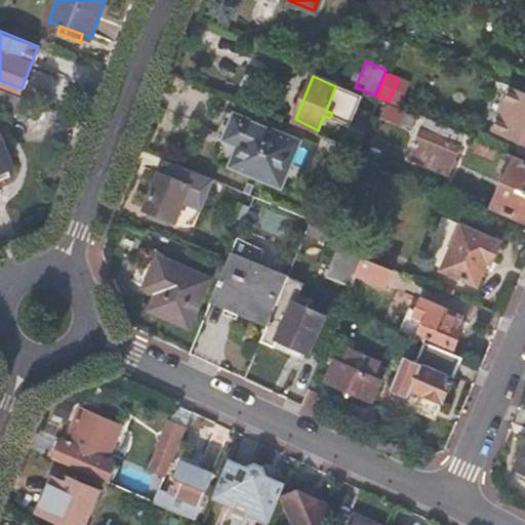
[(524,135),(524,89),(511,83),(493,122),(524,135)]
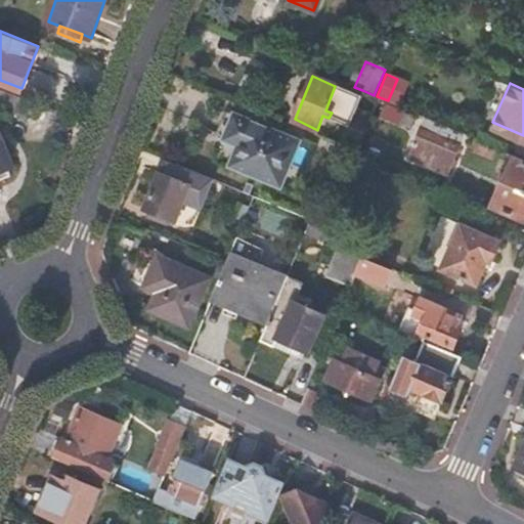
[(0,114),(10,118),(19,94),(2,87),(0,86),(0,114)]
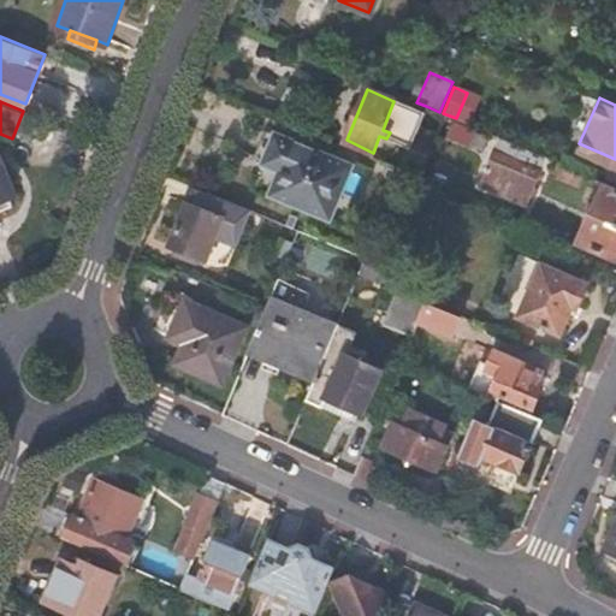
[(401,166),(397,177),(414,184),(443,113),(439,112),(426,106),(407,153),(401,166)]
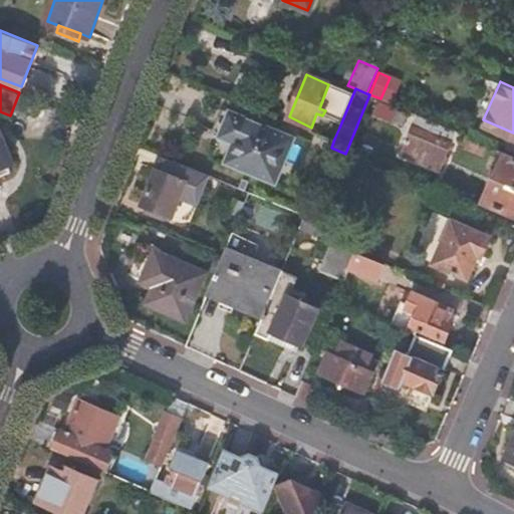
[(376,103),(372,117),(403,124),(406,110),(376,103)]
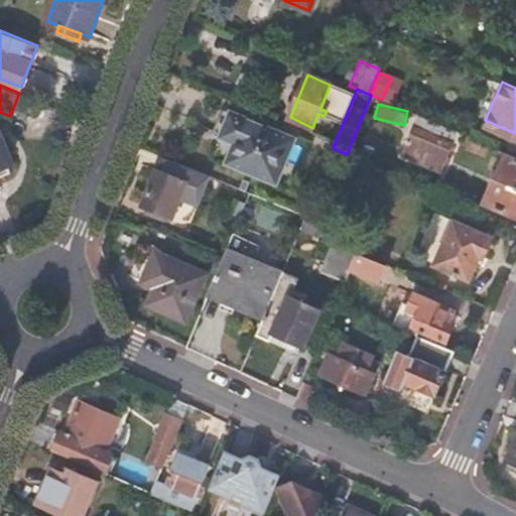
[(267,175),(283,132),(218,107),(212,122),(227,128),(216,155),(267,175)]
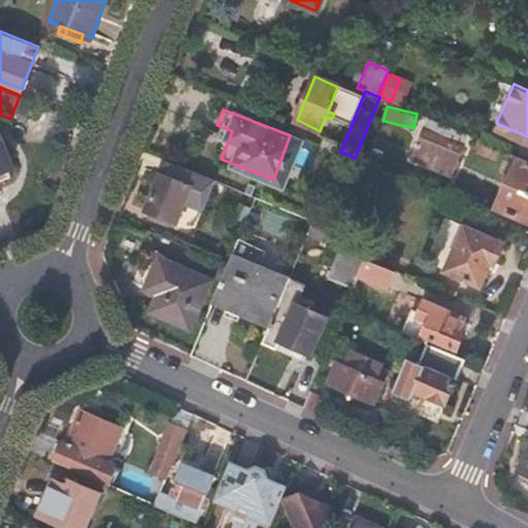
[(467,133),(428,117),(411,153),(447,168),(452,157),(457,159),(467,133)]
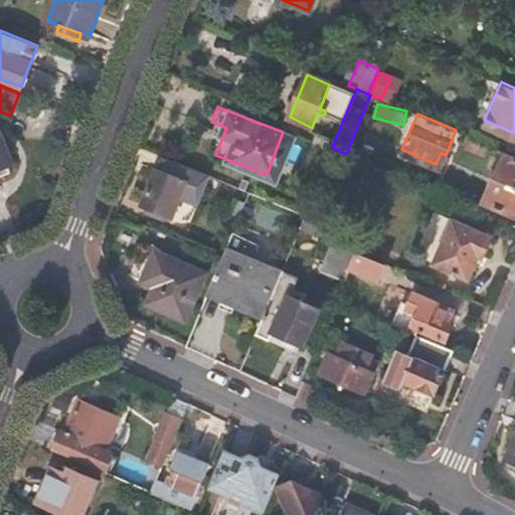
[(329,124),(325,135),(335,139),(340,128),(329,124)]
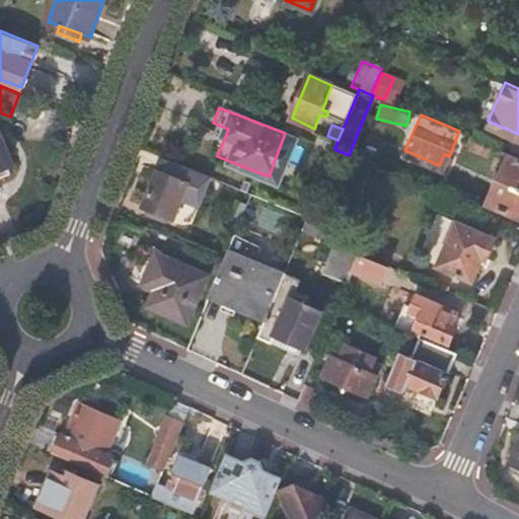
[(327,136),(311,130),(307,138),(335,149),(338,140),(327,136)]
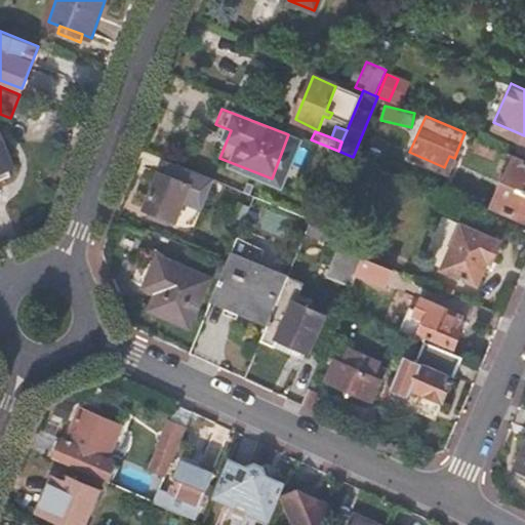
[(0,168),(7,166),(11,164),(0,138),(0,168)]
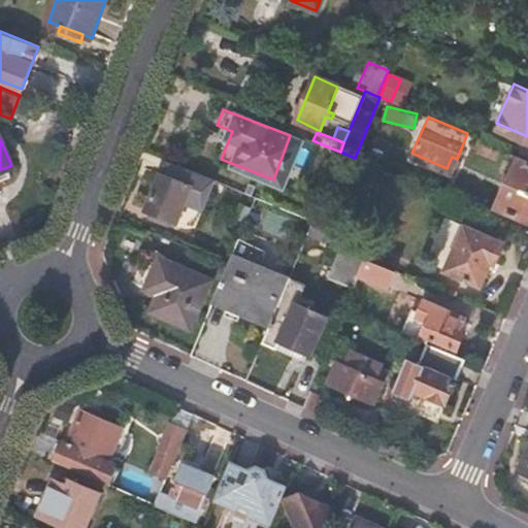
[(496,156),(501,146),(482,139),(477,149),(496,156)]
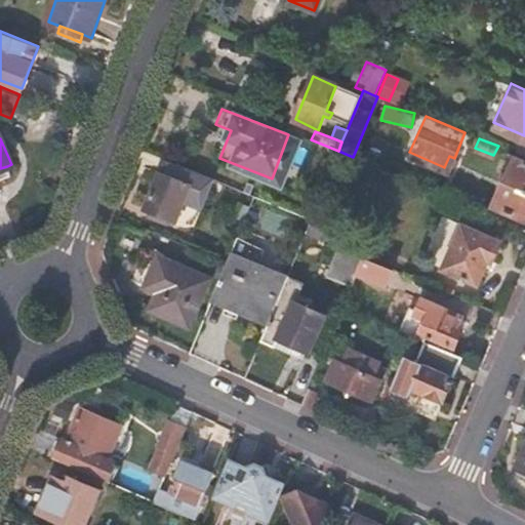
[(524,218),(524,156),(516,153),(507,174),(502,173),(500,178),(505,180),(494,205),(524,218)]
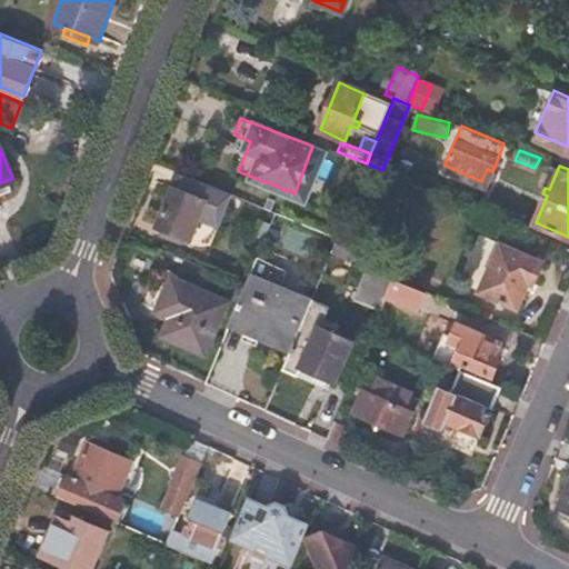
[(205,181),(179,170),(157,223),(188,237),(203,200),(198,197),(205,181)]
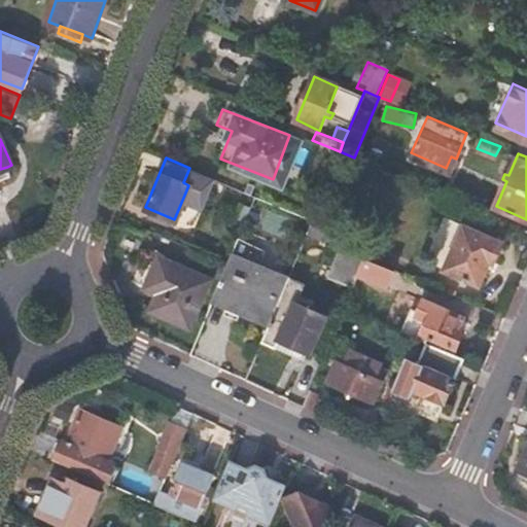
[(0,177),(10,173),(7,167),(0,169),(0,177)]
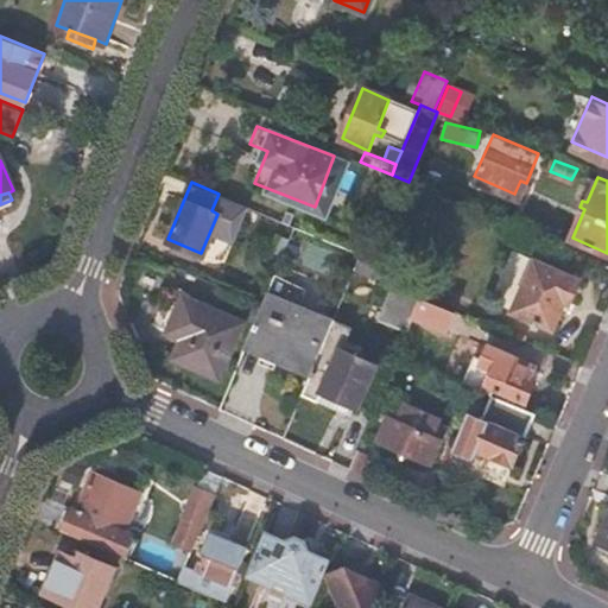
[(274,216),(238,201),(233,211),(271,228),(274,216)]
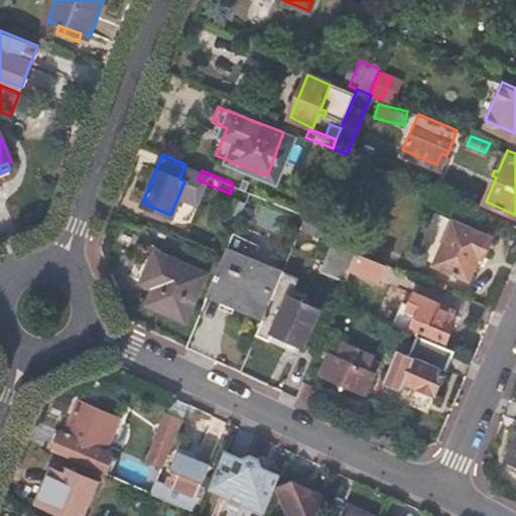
[(230,221),(237,224),(246,202),(239,199),(230,221)]
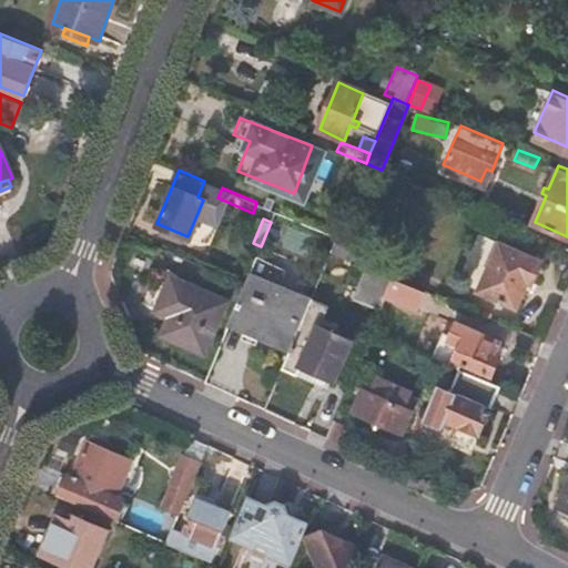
[(372,242),(340,227),(336,236),(335,237),(330,253),(362,266),(372,242)]
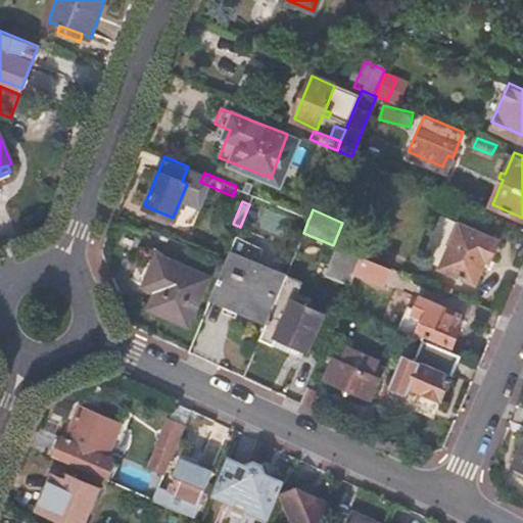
[(489,258),(497,239),(460,223),(440,265),(475,281),(485,257),(489,258)]
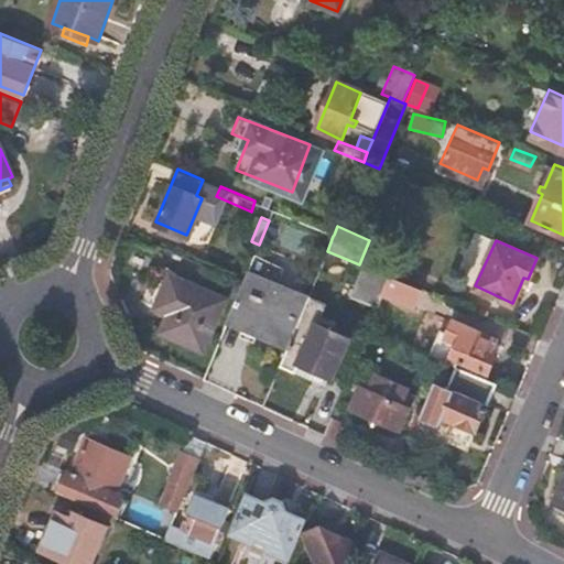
[(350,297),(376,308),(379,303),(382,294),(388,278),(364,267),(350,297)]
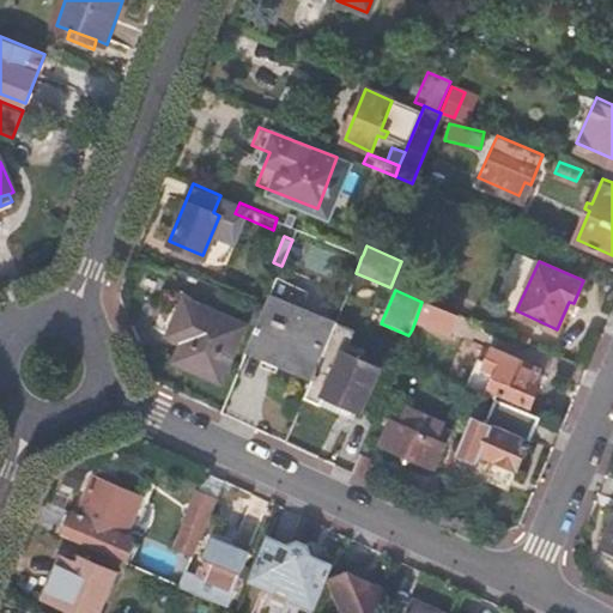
[(269,293),(266,303),(247,350),(313,377),(335,321),(269,293)]
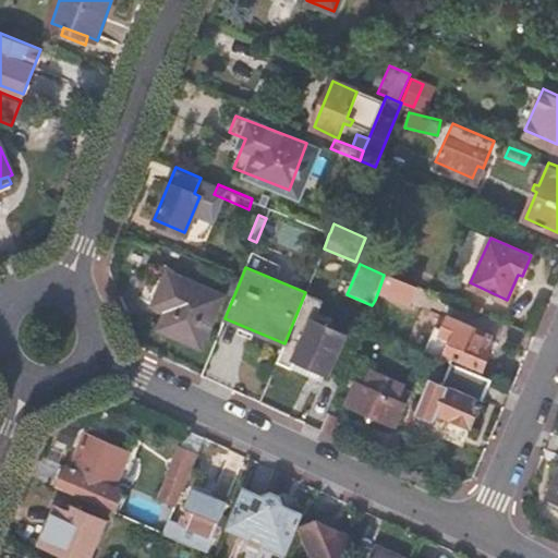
[(202,347),(223,294),(170,270),(158,296),(171,303),(160,329),(202,347)]
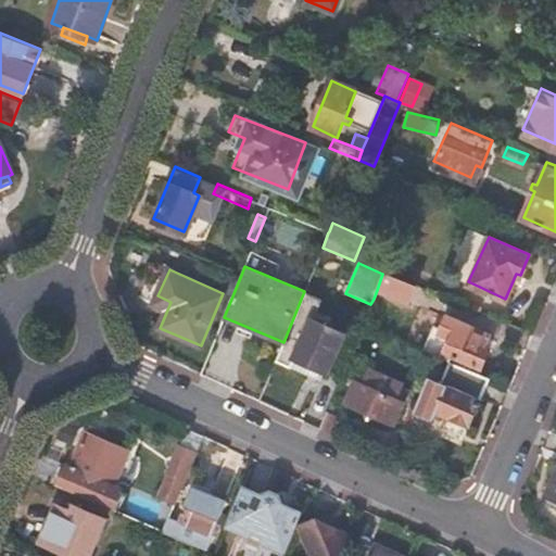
[(382,274),(377,290),(408,303),(415,287),(382,274)]
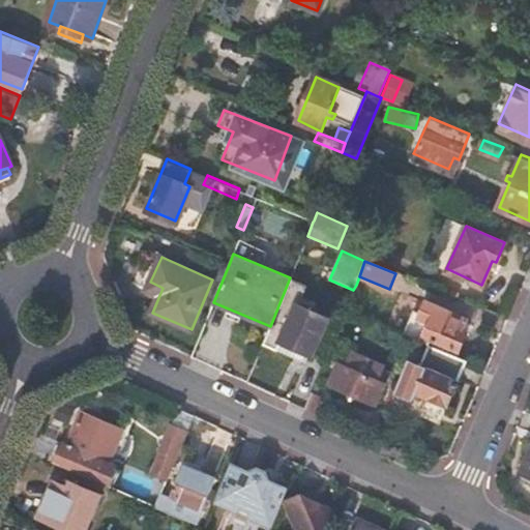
[(270,326),(264,343),(277,349),(281,342),(313,355),(329,318),(297,303),(305,284),(291,276),(290,277),(270,326)]
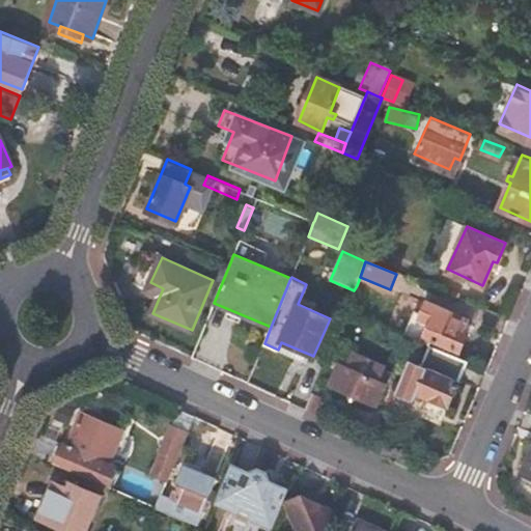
[(413,337),(419,340),(429,344),(431,338),(457,348),(466,332),(464,331),(469,317),(427,301),(422,313),(413,337)]
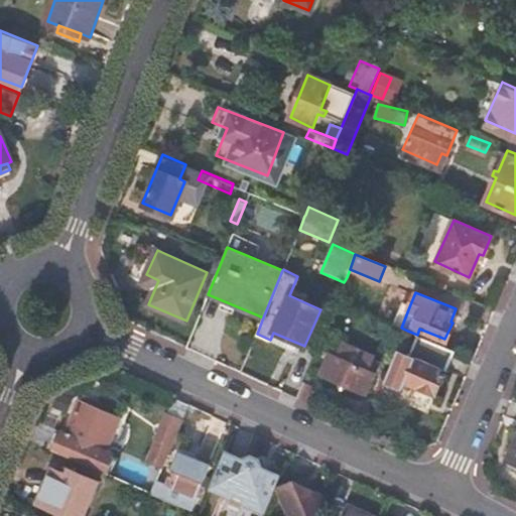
[(403,301),(393,325),(401,328),(410,304),(403,301)]
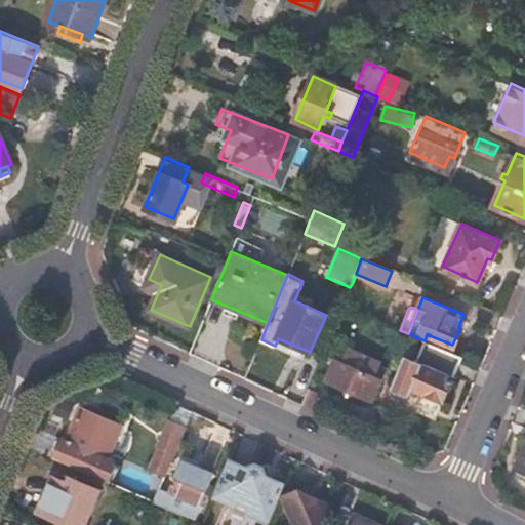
[(414,336),(391,393),(405,400),(408,394),(440,407),(461,355),(425,340),(414,336)]
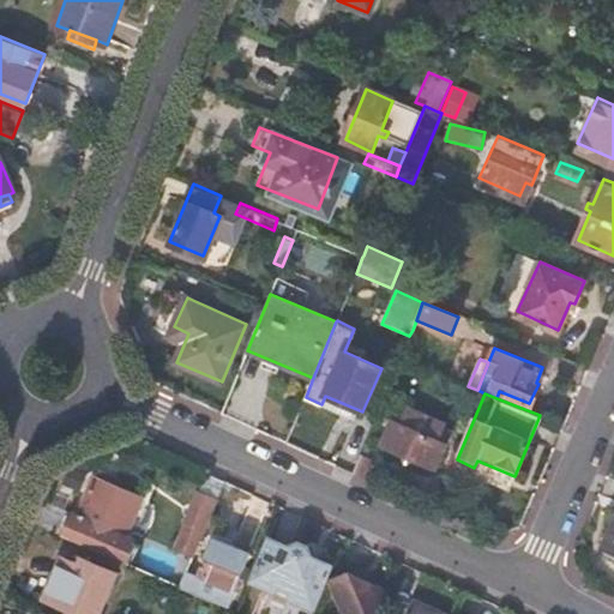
[(437,465),(444,441),(392,421),(383,445),(437,465)]
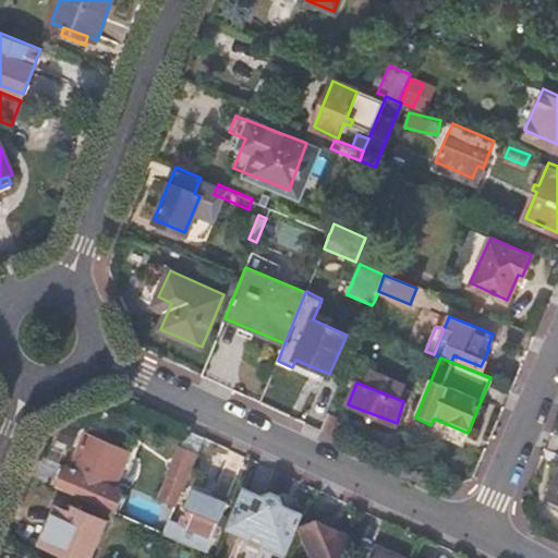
[(327,414),(320,429),(331,435),(339,420),(327,414)]
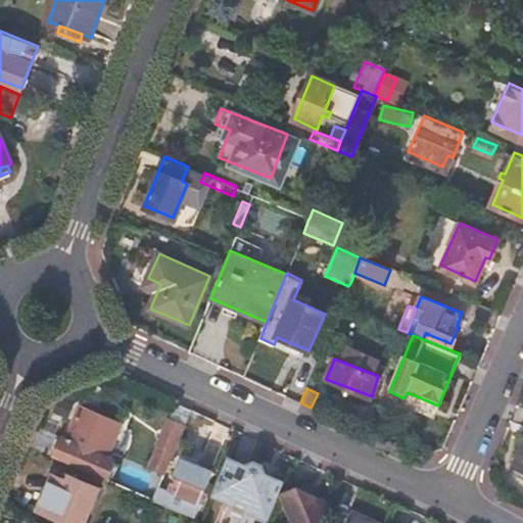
[(63,436),(54,458),(88,472),(108,481),(116,461),(107,457),(122,423),(97,413),(100,408),(87,401),(85,407),(81,406),(65,437),(63,436)]
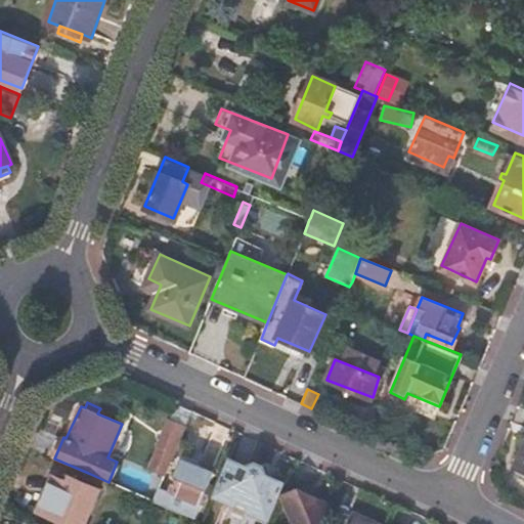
[(166,473),(185,428),(171,421),(156,453),(162,456),(157,468),(166,473)]
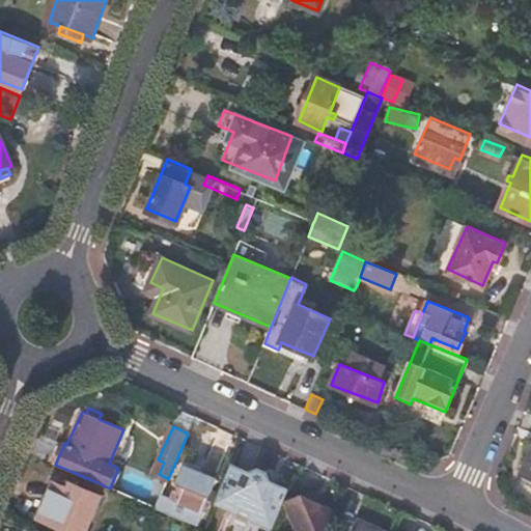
[(166,485),(168,479),(159,474),(164,463),(158,459),(149,477),(166,485)]
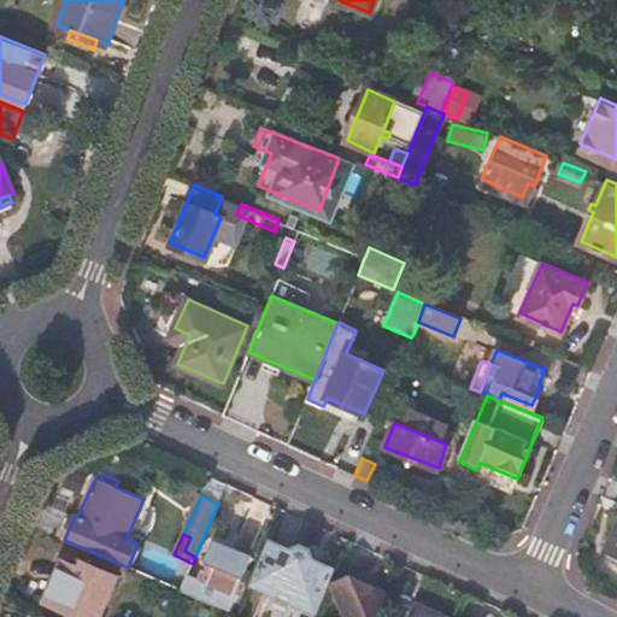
[(291,548),(268,539),(262,552),(247,588),(270,598),(291,606),(316,616),(321,605),(336,566),(312,556),(309,547),(297,544),(291,548)]
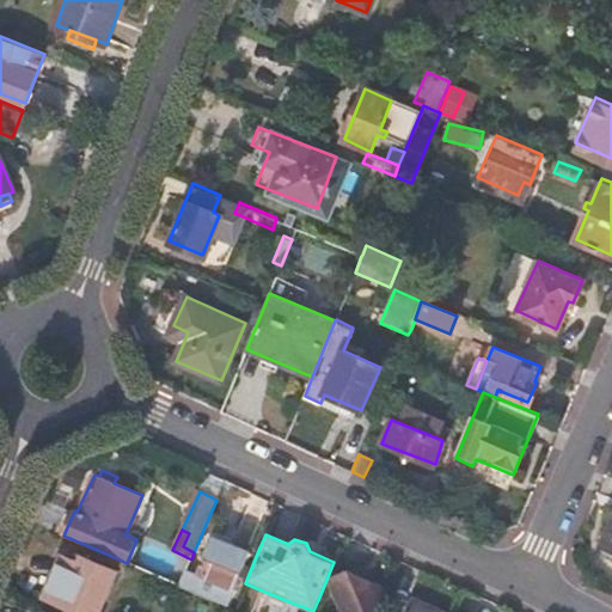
[(187,570),(179,586),(224,606),(248,554),(214,538),(199,575),(187,570)]
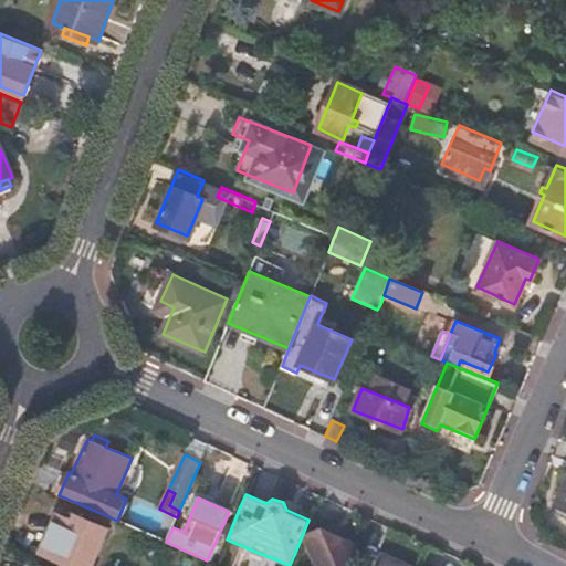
[(41,551),(76,565),(86,565),(105,528),(75,515),(72,522),(56,515),(41,551)]
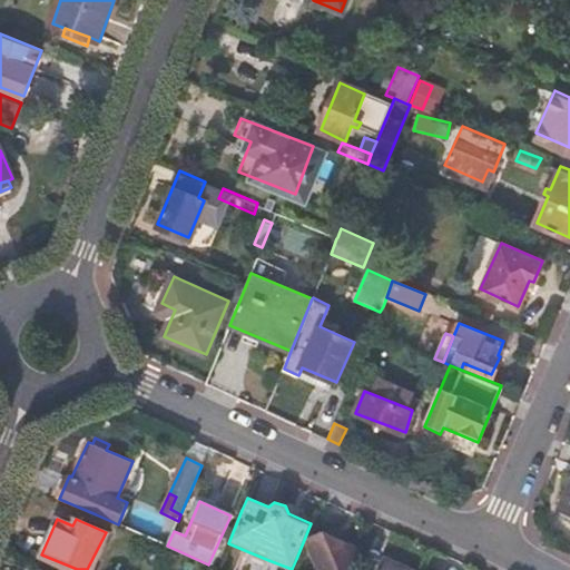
[(312,520),(311,523),(296,559),(292,569),(291,569),(351,569),(355,559),(357,554),(350,550),(344,539),(332,543),(326,534),(312,539),(312,520)]
